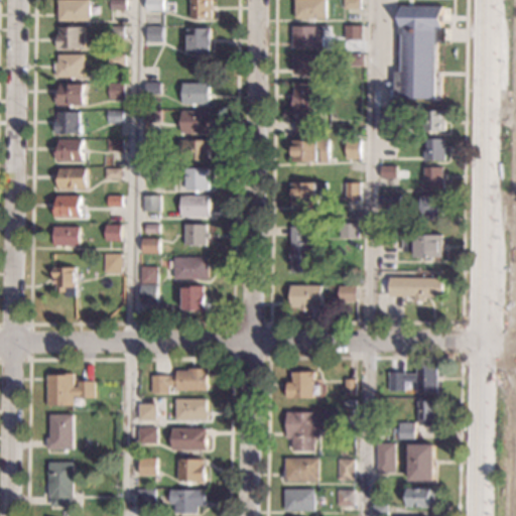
[(90,0),(90,21),(58,21),(58,0),(90,0)]
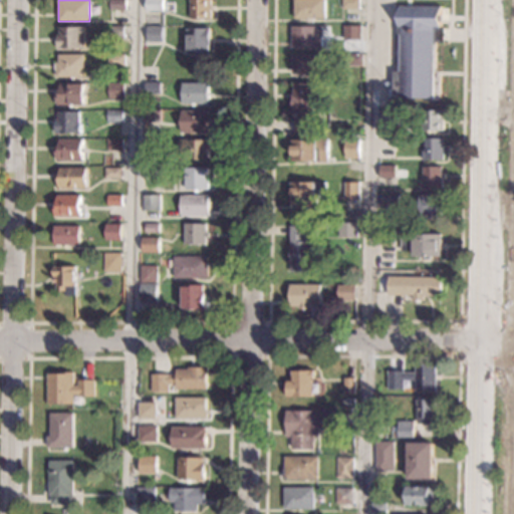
[(124,0),(124,10),(108,11),(108,0),(124,0)]
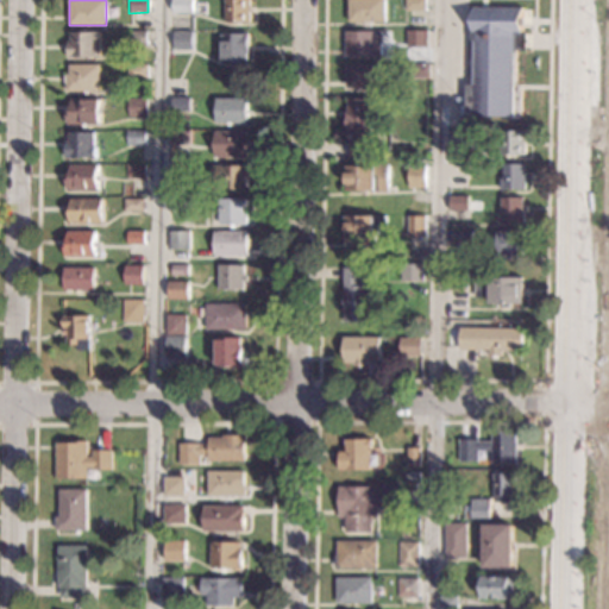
[(192,0),(192,13),(171,13),(171,0),(192,0)]
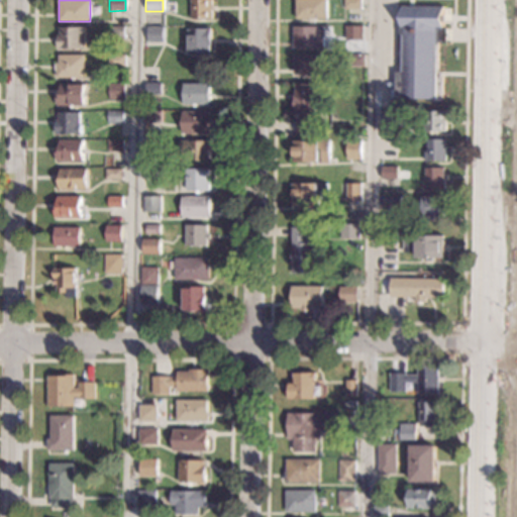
[(211,0),(211,19),(190,19),(189,0),(211,0)]
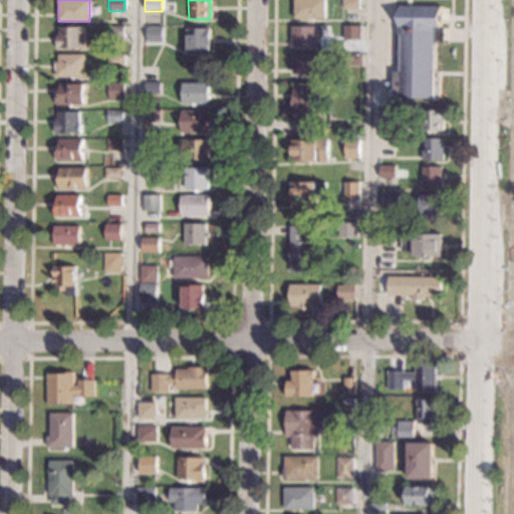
[(323,0),(323,19),(293,19),(293,0),(323,0)]
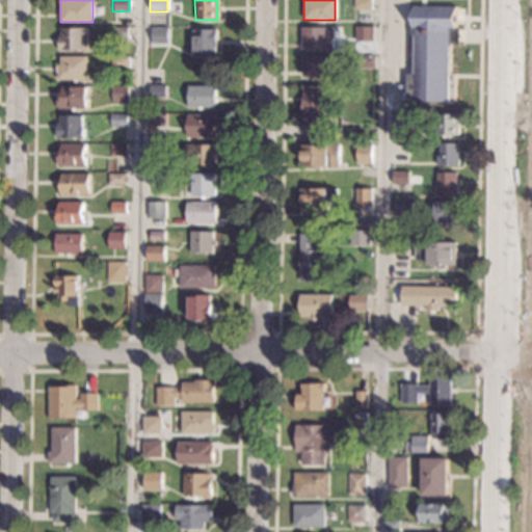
[(370,0),(370,9),(353,9),(353,0),(370,0)]
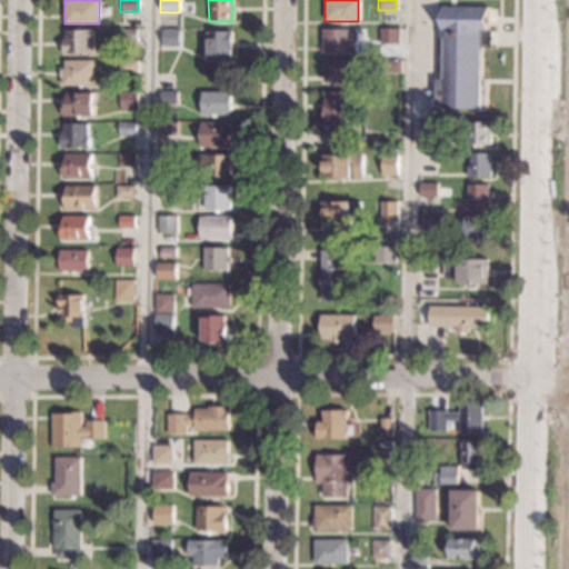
[(487,30),(491,30),(491,49),(482,49),(482,80),(487,80),(487,110),(471,110),(471,108),(450,108),(450,110),(433,110),(433,79),(440,79),(439,15),(437,15),(437,9),(439,9),(439,8),(487,8),(487,30)]
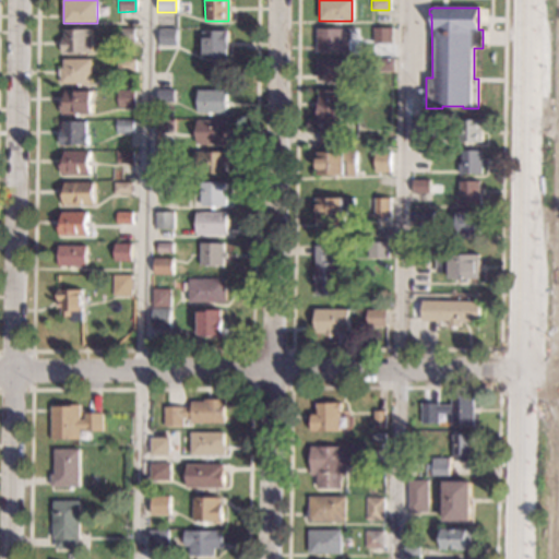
[(134,40),(117,40),(117,28),(134,28),(134,40)]
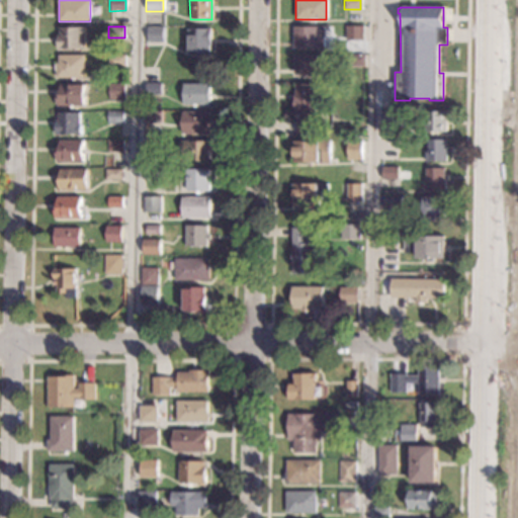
[(363,40),(345,40),(345,26),(362,26),(363,40)]
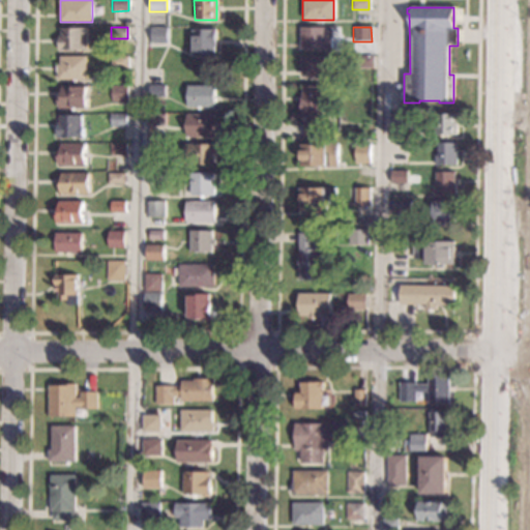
[(87,51),(59,51),(59,36),(61,36),(61,28),(87,28),(87,51)]
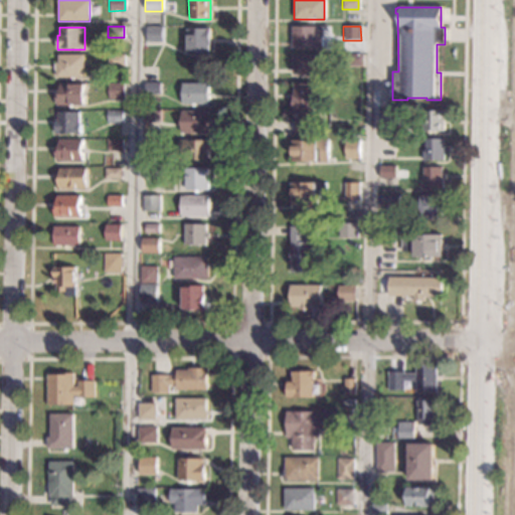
[(161,27),(162,42),(147,42),(146,42),(146,27),(161,27)]
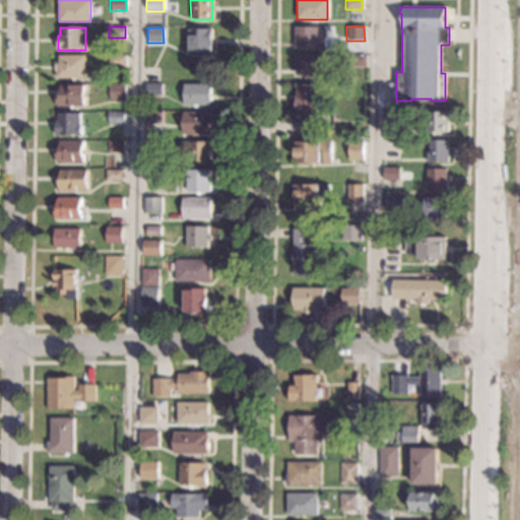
[(318,29),(325,29),(325,48),(294,48),(294,27),(318,27),(318,29)]
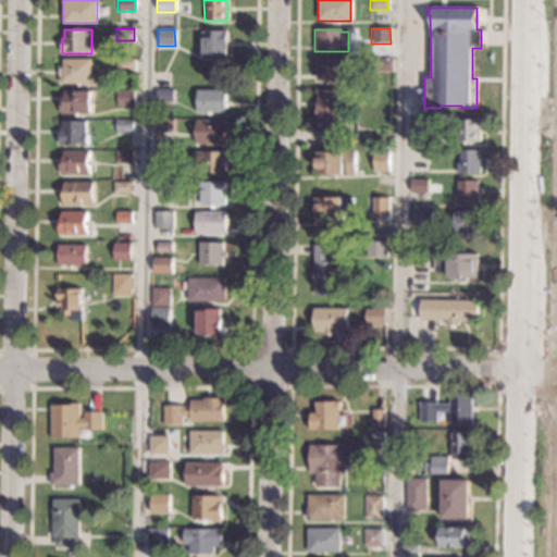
[(225,59),(202,59),(202,31),(225,31),(225,59)]
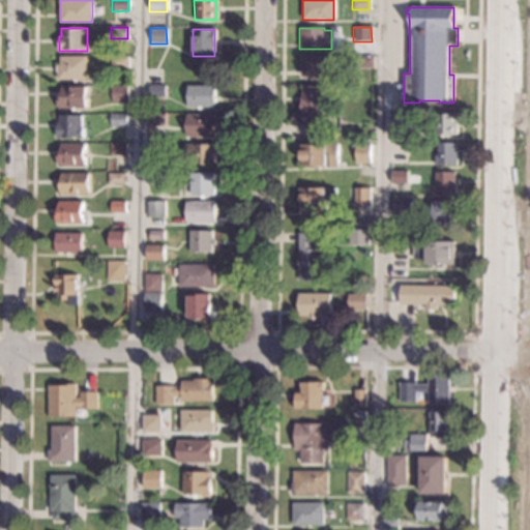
[(128,68),(110,68),(110,56),(128,56),(128,68)]
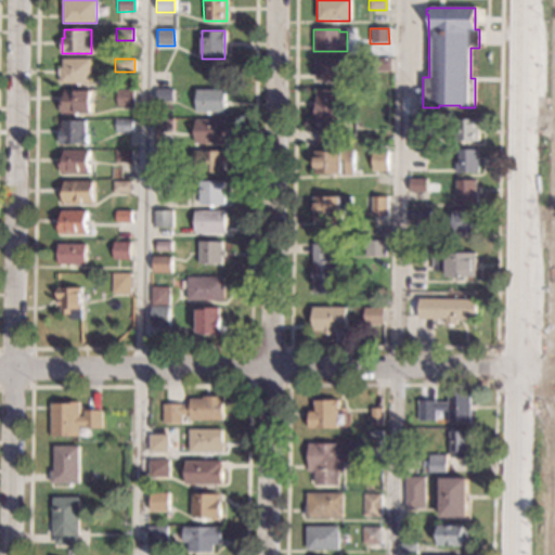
[(346,81),(314,81),(314,59),(346,59),(346,81)]
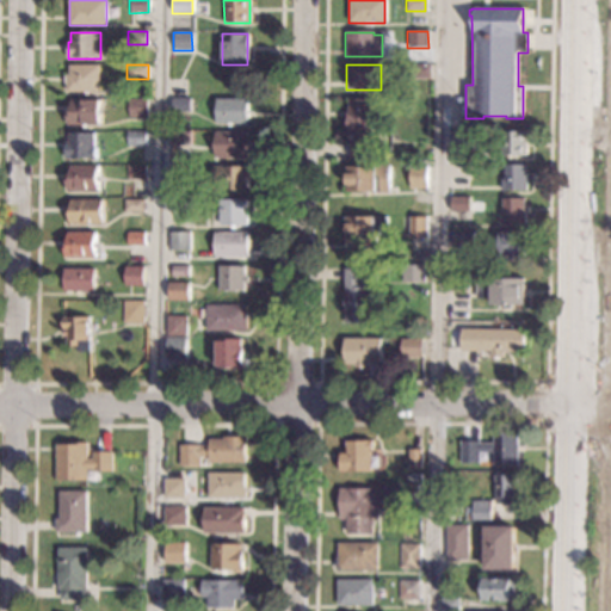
[(430,65),(430,78),(409,78),(409,65),(430,65)]
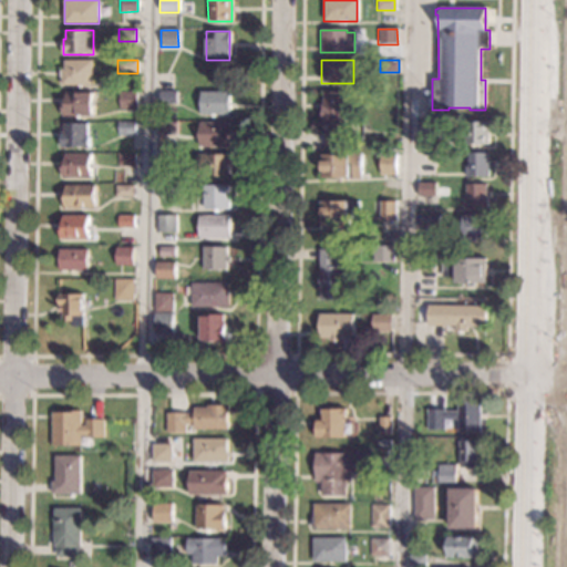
[(93,85),(62,85),(62,69),(64,69),(64,61),(93,61),(93,85)]
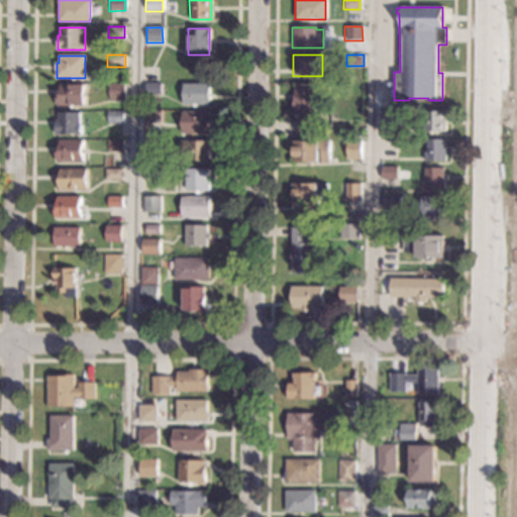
[(124,100),(109,100),(109,84),(124,83),(124,100)]
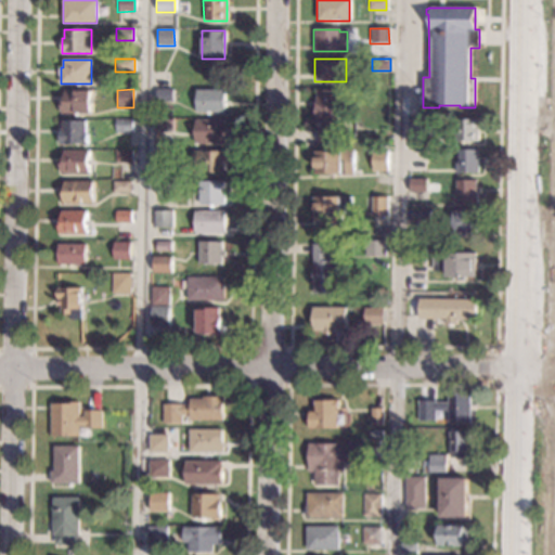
[(172,101),(155,101),(155,90),(155,89),(172,89),(172,101)]
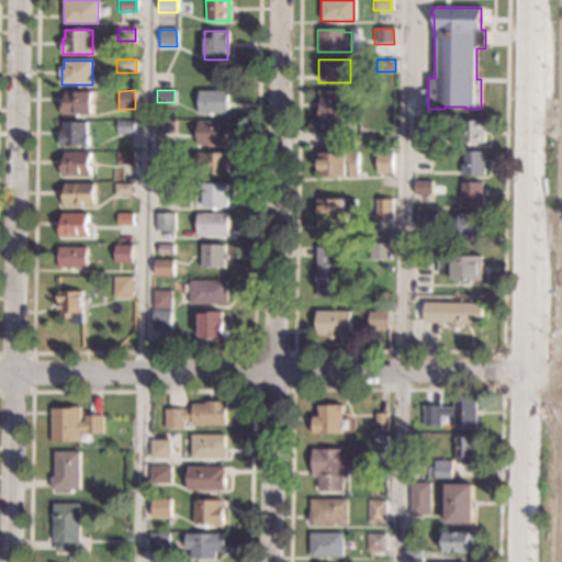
[(93,115),(62,115),(62,101),(65,101),(65,91),(93,91),(93,115)]
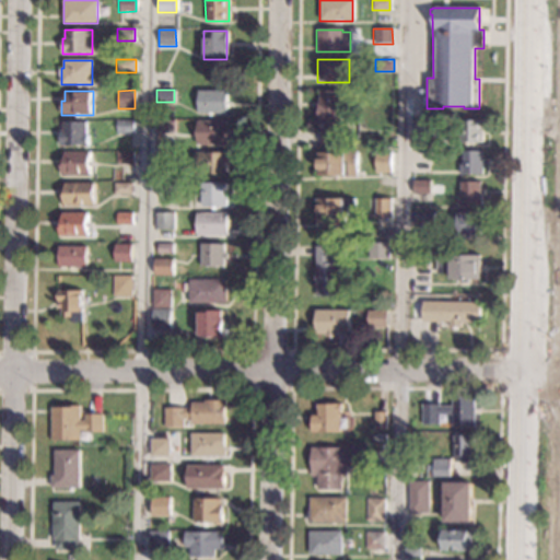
[(225,113),(198,114),(197,91),(225,91),(225,113)]
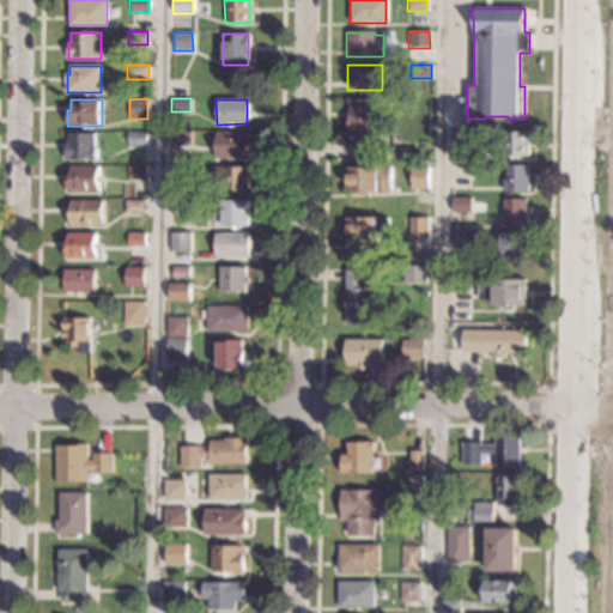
[(371,135),(362,135),(362,140),(369,140),(369,159),(350,159),(350,140),(352,140),(352,134),(346,134),(346,110),(349,110),(349,99),(371,99),(371,135)]
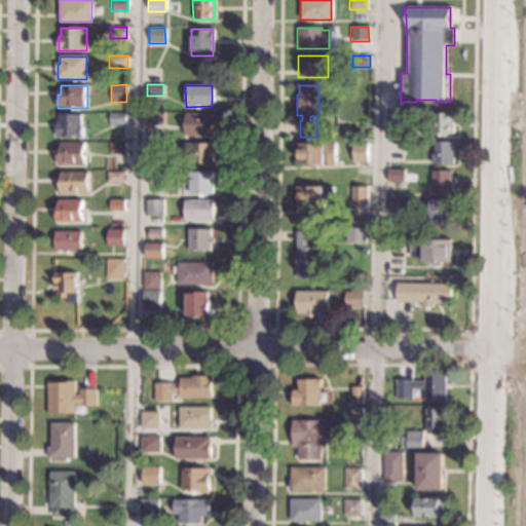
[(125,125),(109,125),(109,113),(125,112),(125,125)]
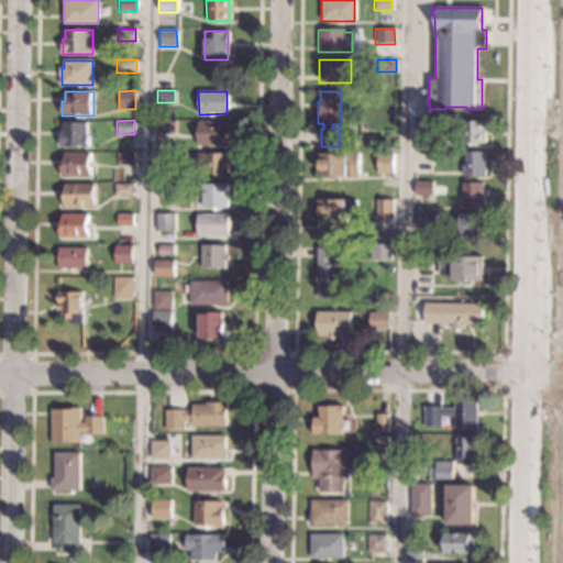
[(228,145),(198,145),(198,122),(227,121),(228,145)]
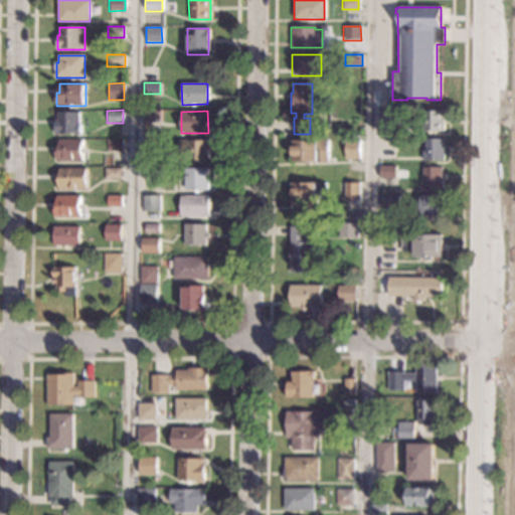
[(443,131),(421,131),(420,122),(422,122),(422,111),(443,111),(443,131)]
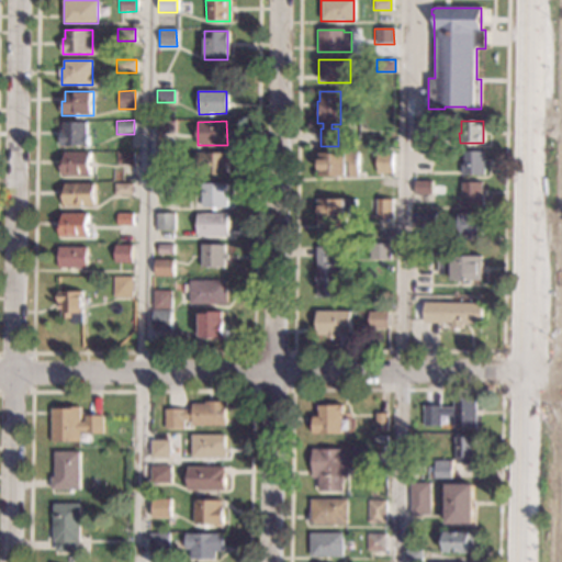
[(175,122),(175,133),(156,133),(156,122),(175,122)]
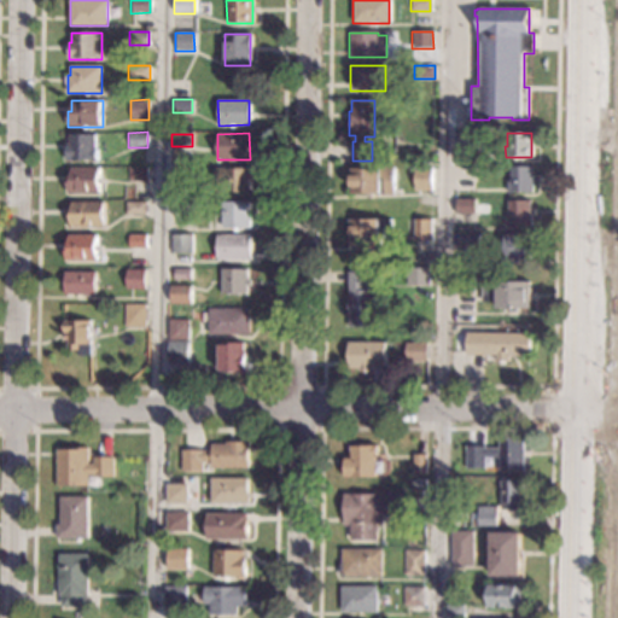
[(95,149),(99,149),(99,159),(68,161),(68,149),(63,149),(63,135),(95,135),(95,149)]
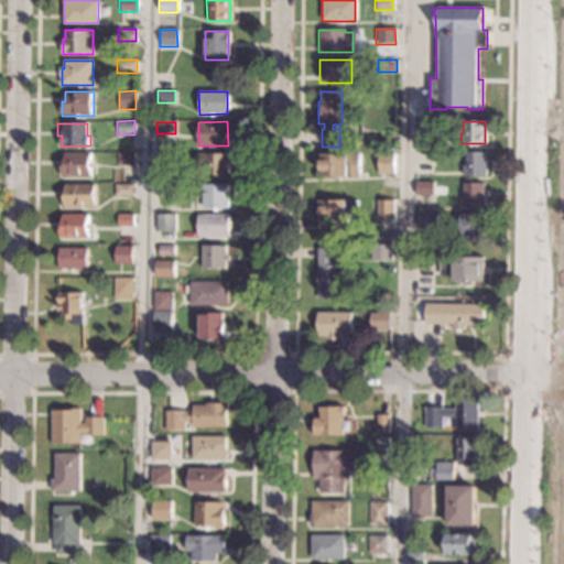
[(359,179),(346,179),(346,177),(318,177),(318,154),(345,154),(345,152),(358,152),(359,179)]
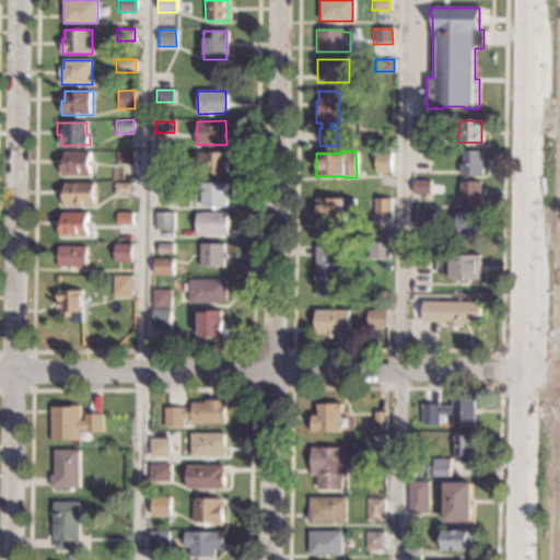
[(481,174),(458,174),(458,165),(462,165),(462,151),(481,151),(481,174)]
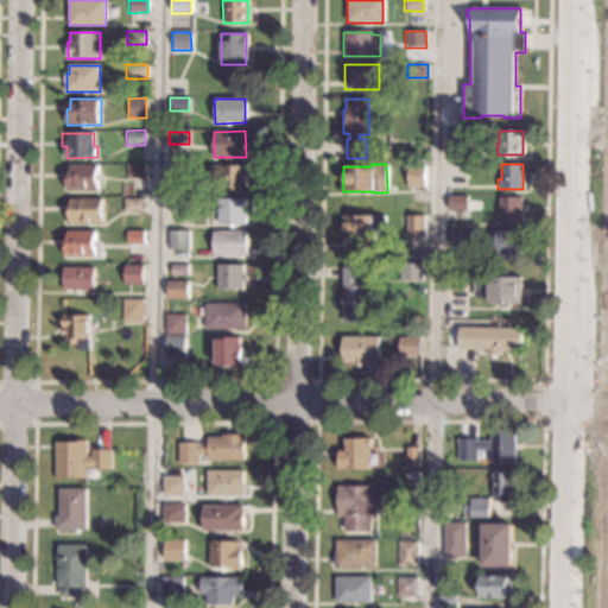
[(99,189),(67,189),(67,170),(70,170),(70,165),(99,165),(99,189)]
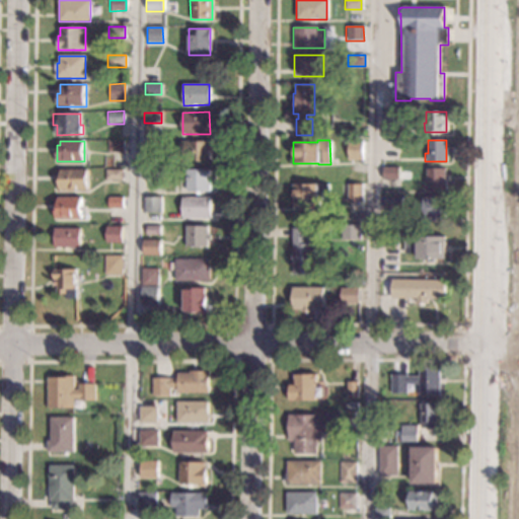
[(123,152),(107,152),(107,141),(123,141),(123,152)]
